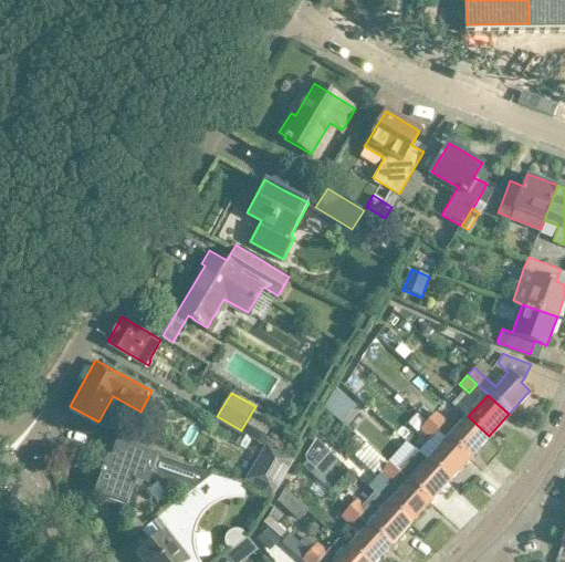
[(428,419),(438,427),(446,418),(436,409),(428,419)]
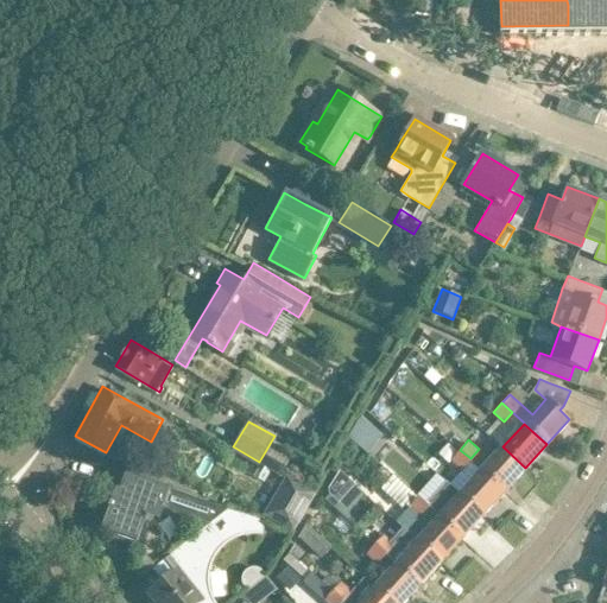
[(503,446),(481,469),(505,490),(525,468),(503,446)]
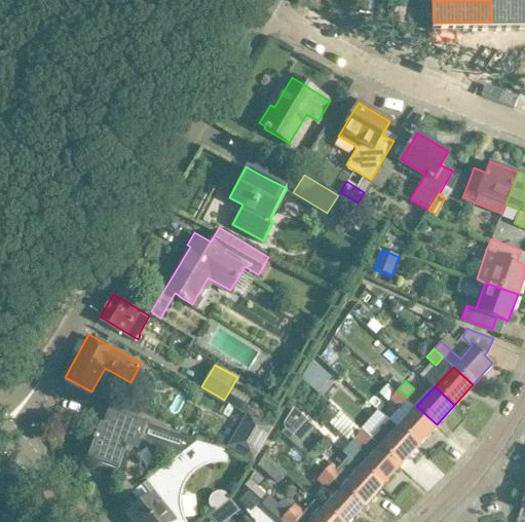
[(400,406),(407,397),(398,389),(390,398),(400,406)]
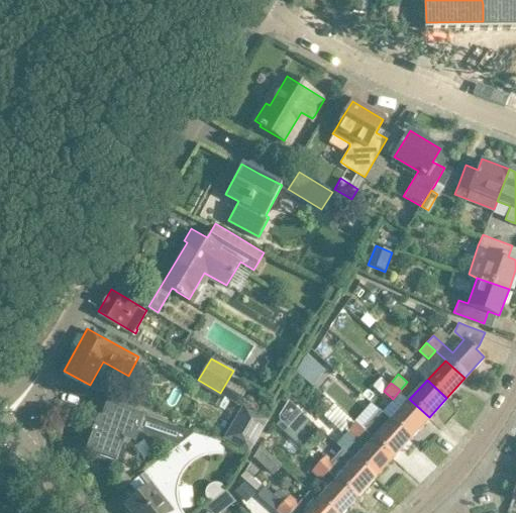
[(409,399),(391,419),(411,437),(429,417),(409,399)]
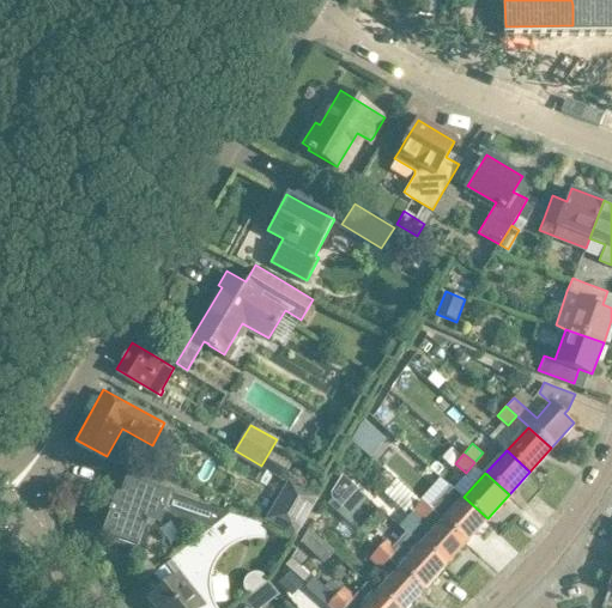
[(110,510),(100,539),(137,551),(145,524),(146,524),(157,528),(164,510),(164,509),(200,521),(197,532),(199,536),(211,527),(229,512),(230,511),(170,491),(127,475),(121,493),(117,492),(111,506),(110,505),(108,510),(110,510)]
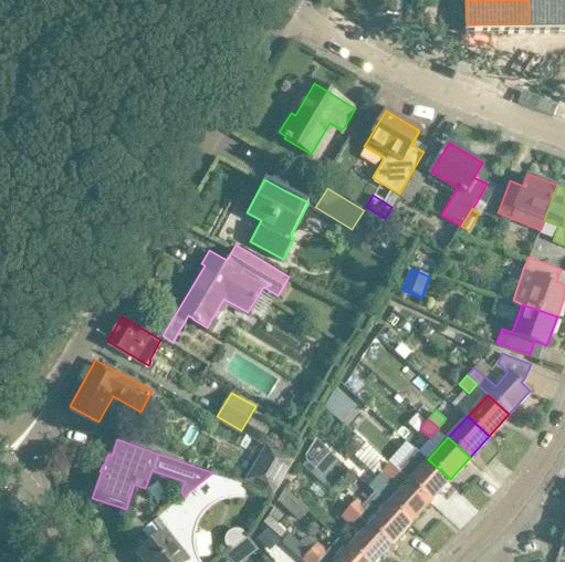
[(313,439),(307,450),(316,456),(322,445),(313,439)]
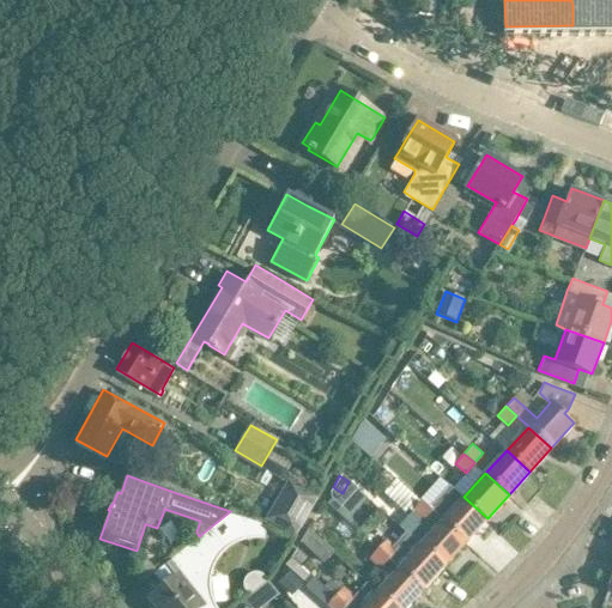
[(288,478),(265,517),(295,535),(317,496),(288,478)]
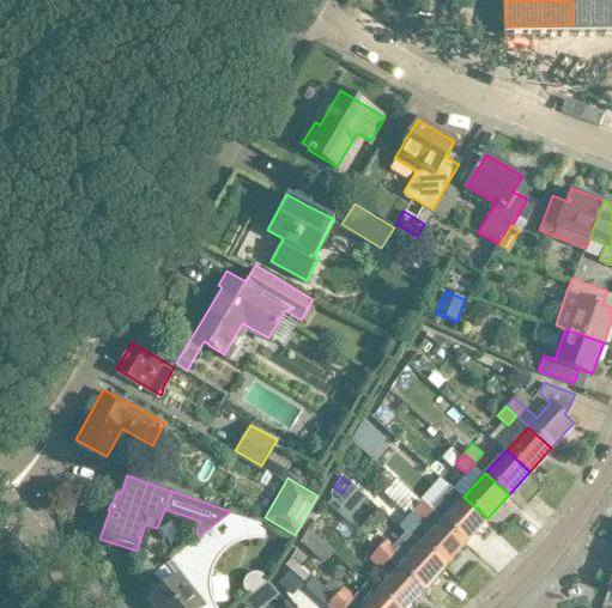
[(397,480),(386,492),(410,514),(413,510),(423,518),(410,533),(422,543),(420,545),(444,566),(466,542),(442,521),(431,511),(420,502),(397,480)]
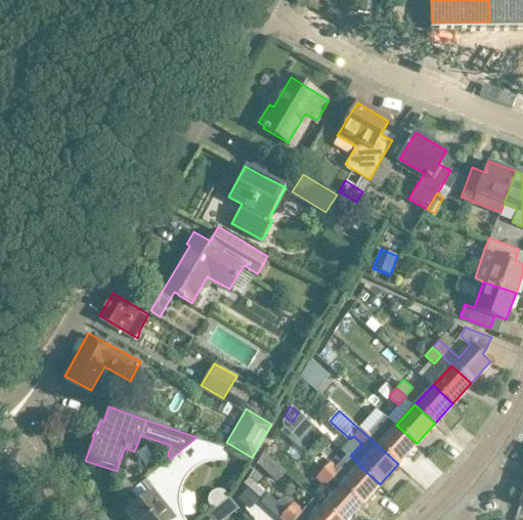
[(376,429),(368,437),(378,445),(398,464),(417,443),(396,425),(387,417),(376,429)]
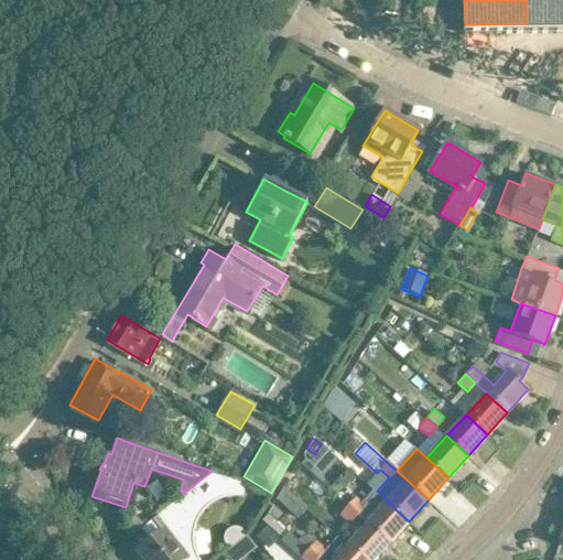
[(239,493),(244,494),(245,483),(225,476),(228,493),(234,493),(239,493)]
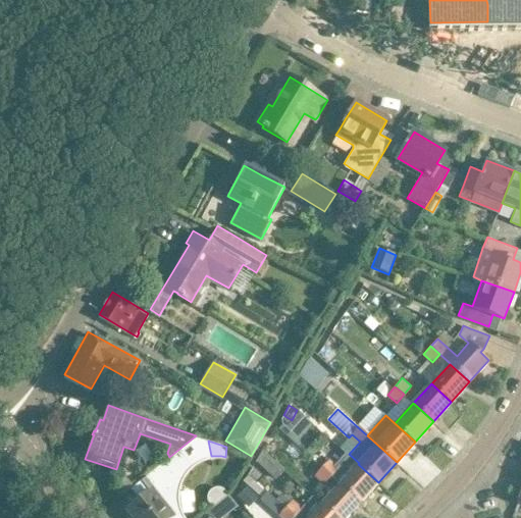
[(141,498),(127,509),(134,517),(185,517),(181,512),(177,502),(178,489),(180,481),(186,473),(194,465),(179,449),(169,457),(148,474),(132,486),(141,498)]
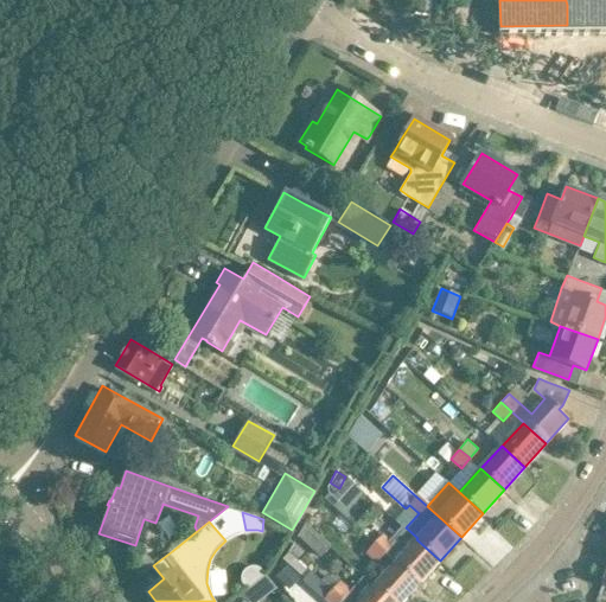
[(306,523),(298,535),(321,555),(331,544),(306,523)]
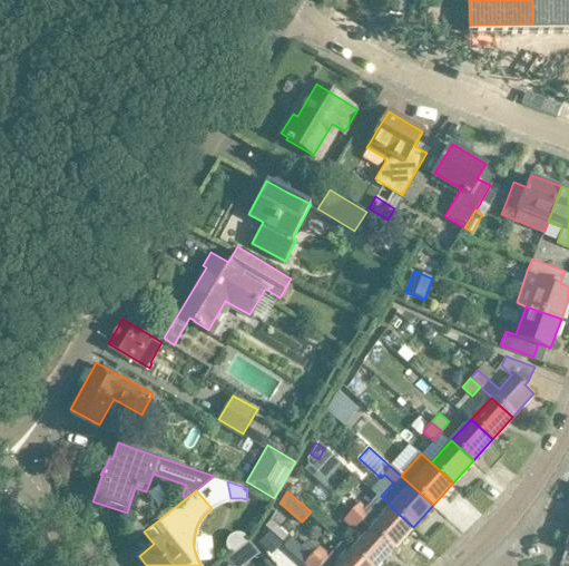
[(360,501),(351,510),(361,519),(370,510),(360,501)]
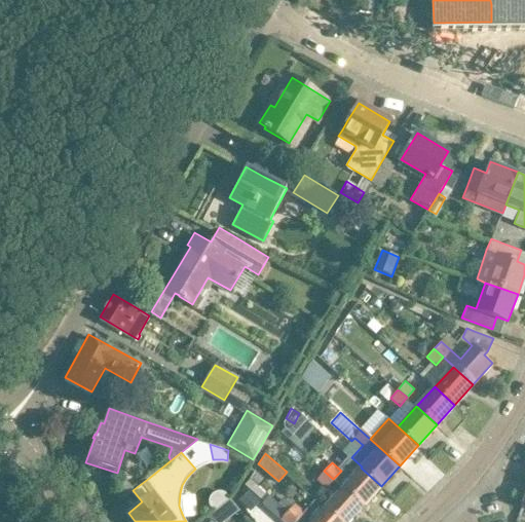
[(361,468),(342,488),(363,506),(381,486),(361,468)]
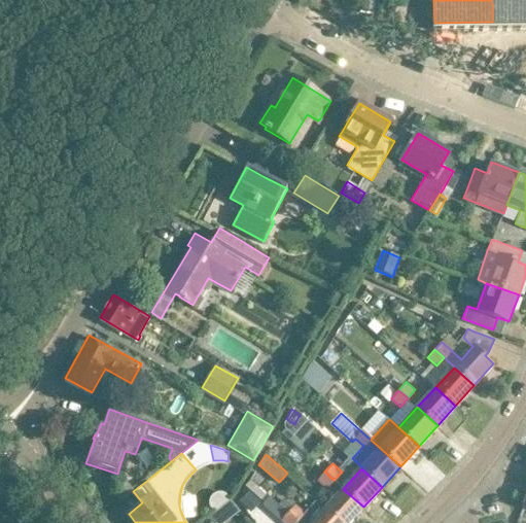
[(324,472),(317,479),(326,488),(334,480),(324,472)]
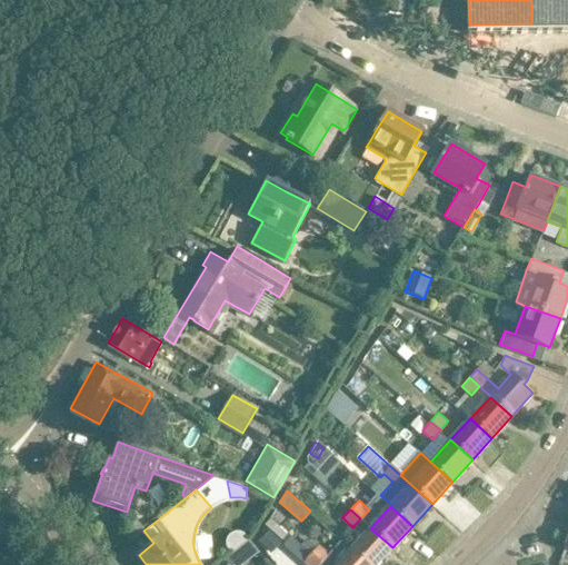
[(271,517),(266,523),(285,541),(284,542),(296,552),(310,564),(326,564),(312,553),(304,544),(302,545),(271,517)]
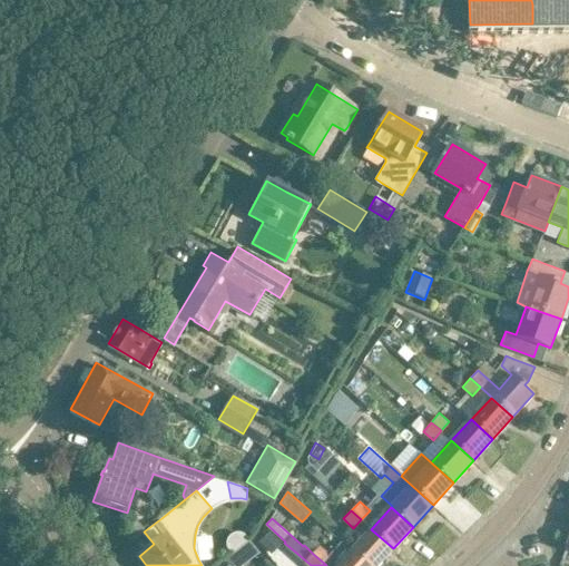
[(284,542),(271,529),(260,539),(271,553),(284,542)]
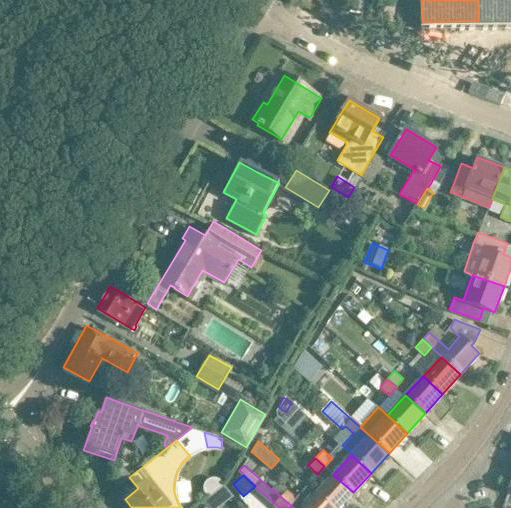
[(333,475),(316,494),(332,507),(338,507),(353,492),(333,475)]
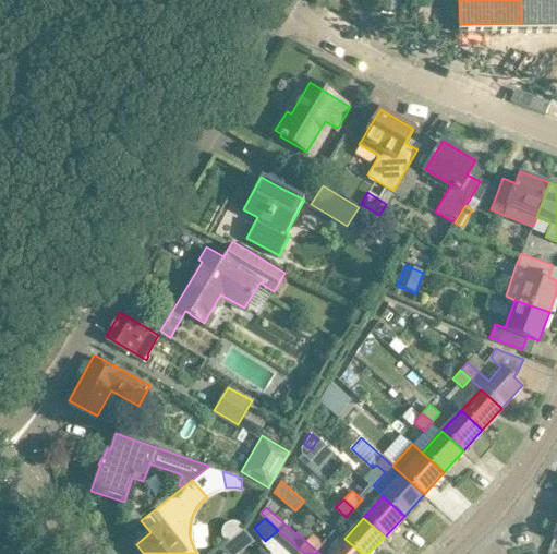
[(314,533),(306,542),(319,553),(362,553),(344,539),(333,552),(314,533)]
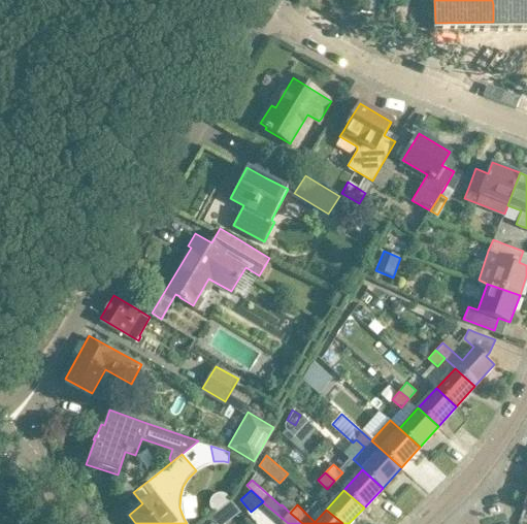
[(0,523),(9,523),(0,513),(0,523)]
